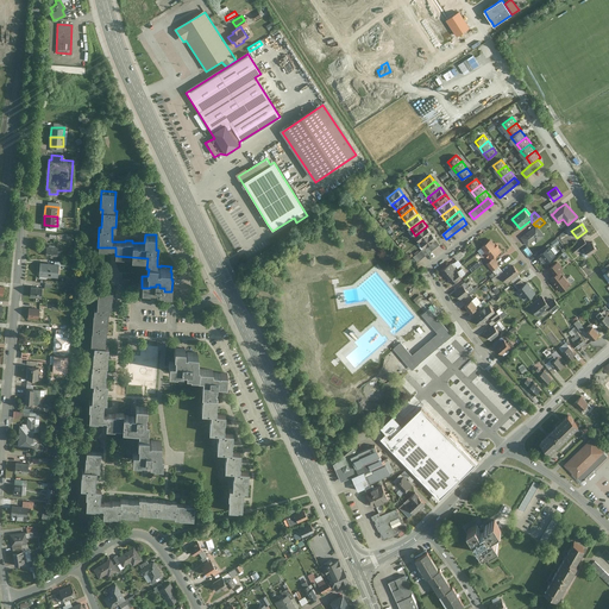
[(535,226),(521,237),(528,246),(535,240),(537,243),(545,236),(539,227),(537,225),(535,226)]
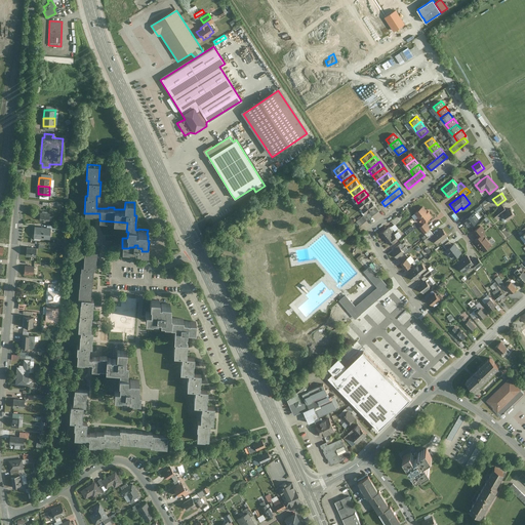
[(358,203),(362,208),(372,200),(368,195),(358,203)]
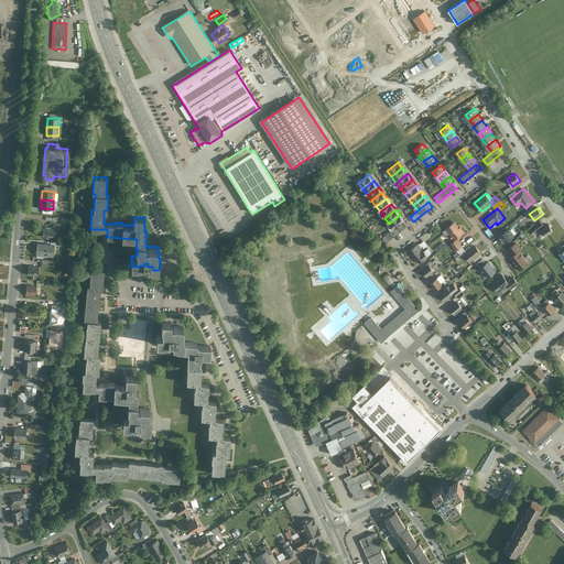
[(389,224),(393,229),(403,221),(404,220),(400,215),(389,224)]
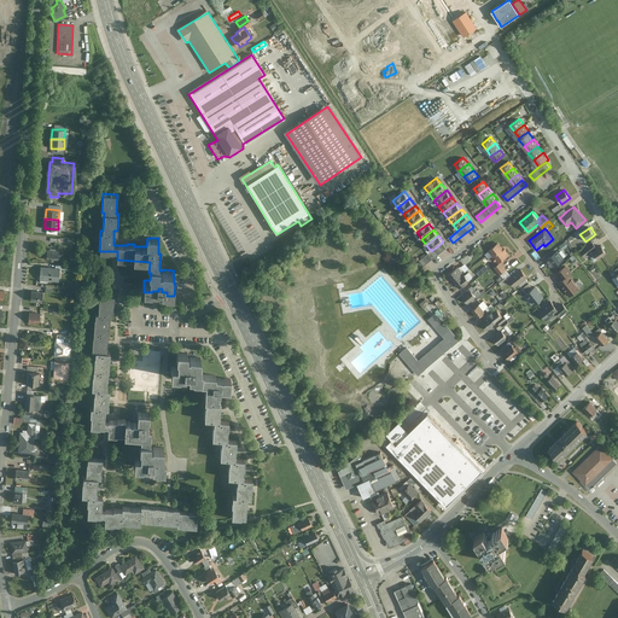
[(419,261),(424,267),(447,249),(442,243),(431,251),(419,261)]
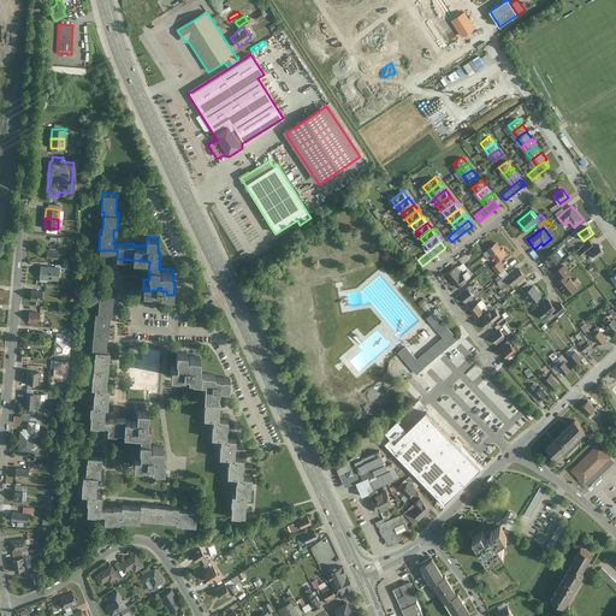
[(507,254),(497,242),(486,250),(496,262),(507,254)]
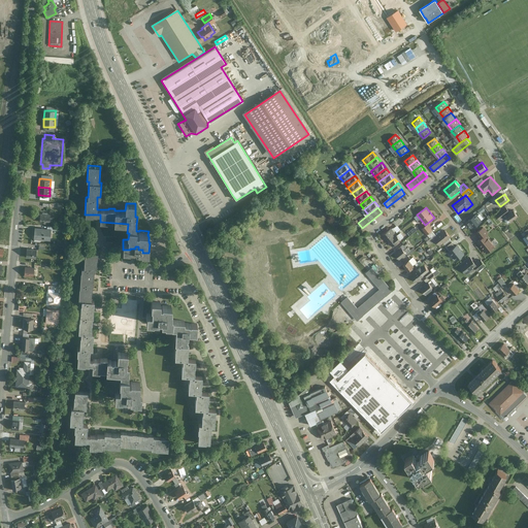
[(503,216),(508,211),(506,208),(497,216),(500,221),(504,218),(503,216)]
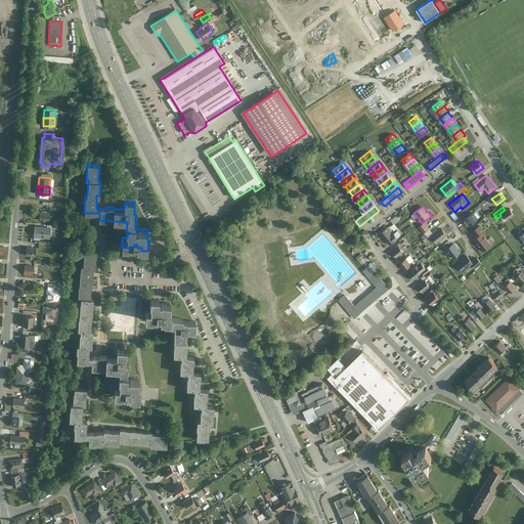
[(507,220),(514,215),(510,209),(503,214),(507,220)]
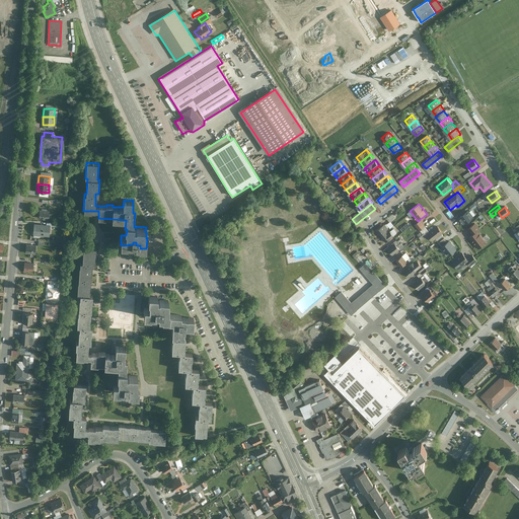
[(50,210),(40,209),(40,218),(49,218),(50,210)]
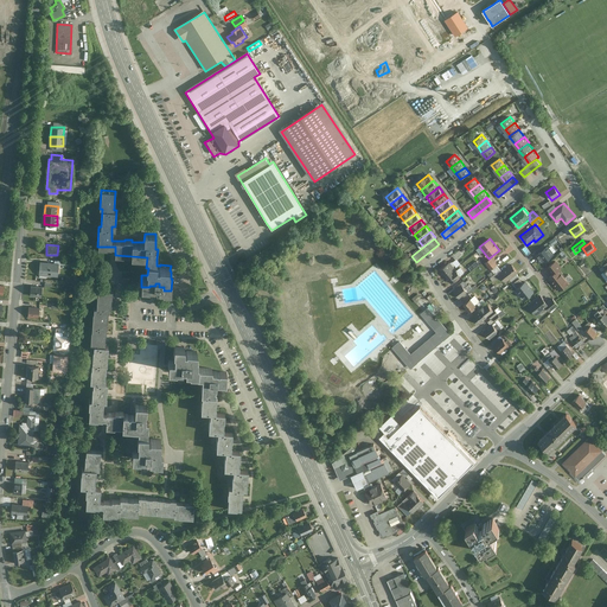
[(548,246),(537,255),(544,263),(555,255),(548,246)]
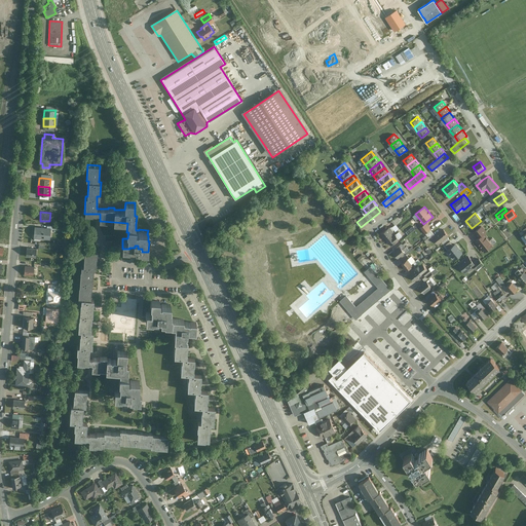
[(430,229),(426,224),(420,229),(424,234),(430,229)]
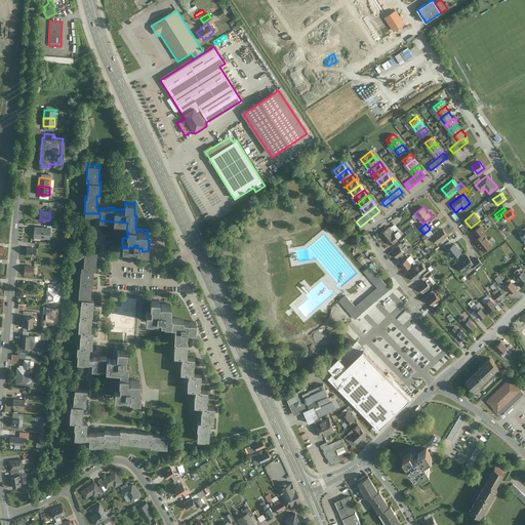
[(412,226),(405,231),(407,234),(415,229),(412,226)]
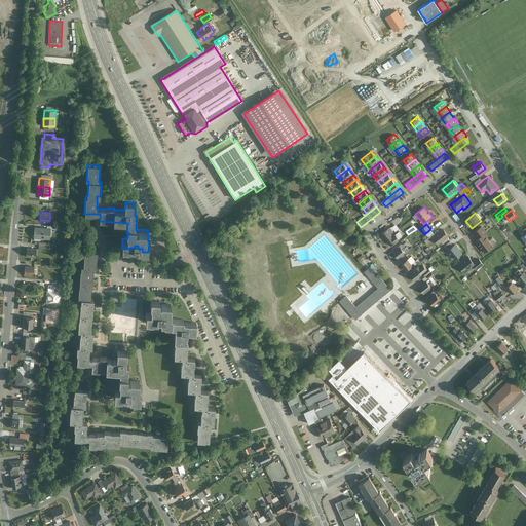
[(479,238),(485,233),(487,232),(482,226),(474,232),(479,238)]
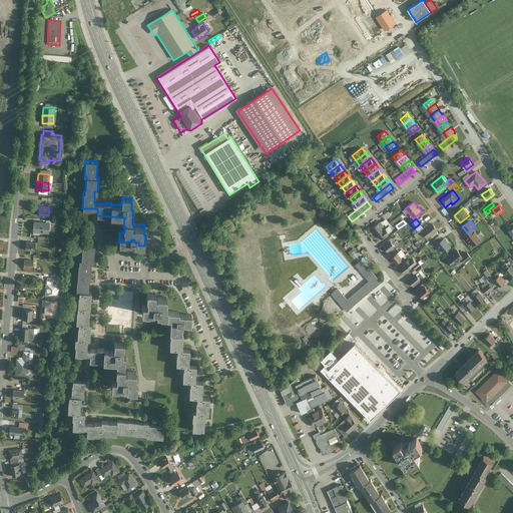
[(46,222),(34,221),(33,231),(50,233),(50,222),(46,222)]
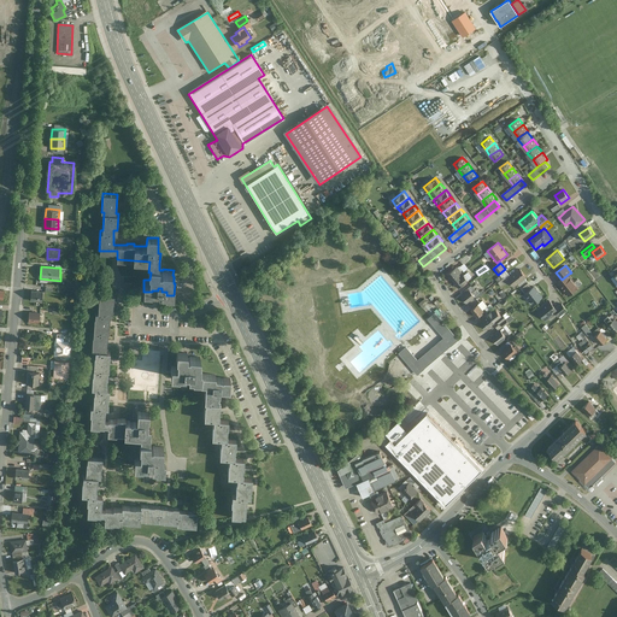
[(447,274),(452,281),(460,275),(456,269),(447,274)]
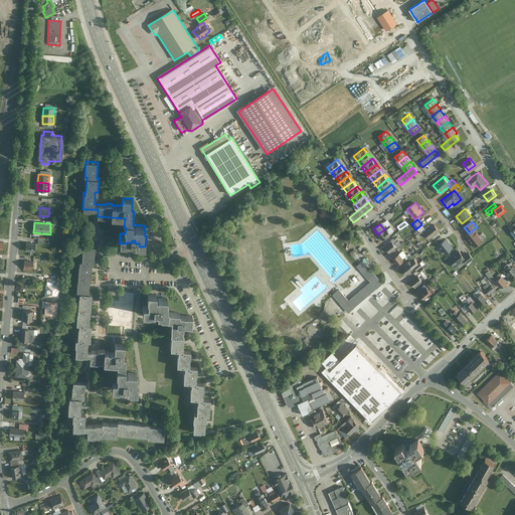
[(423,232),(430,239),(440,231),(435,224),(423,232)]
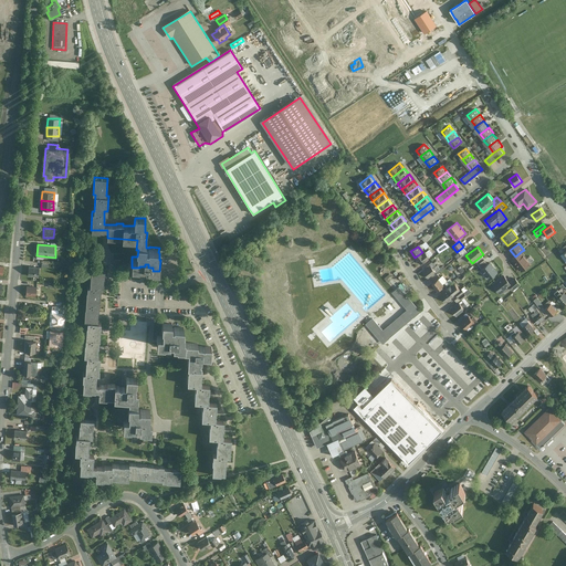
[(531,264),(522,251),(515,257),(512,259),(522,271),(531,264)]
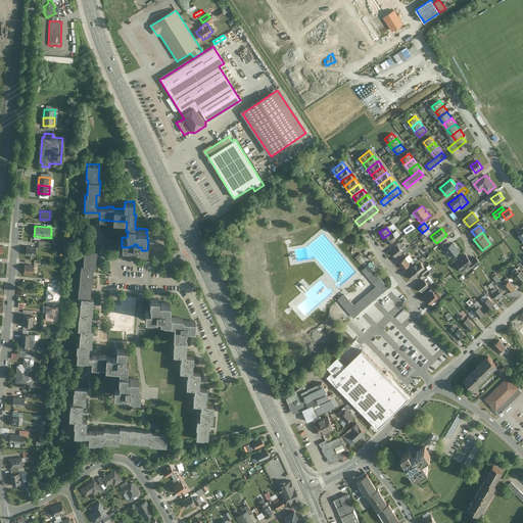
[(390,233),(383,238),(388,244),(394,239),(390,233)]
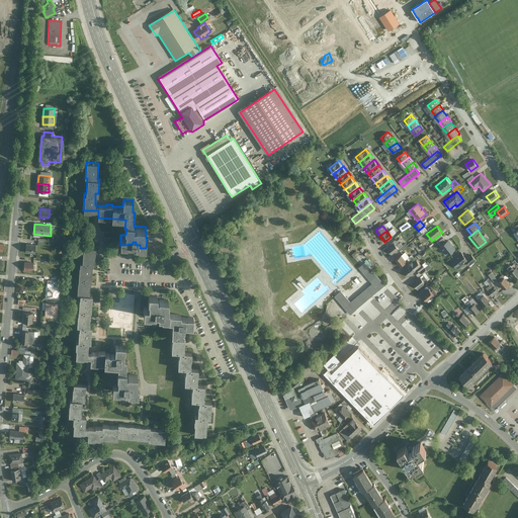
[(441,246),(446,242),(443,238),(438,242),(441,246)]
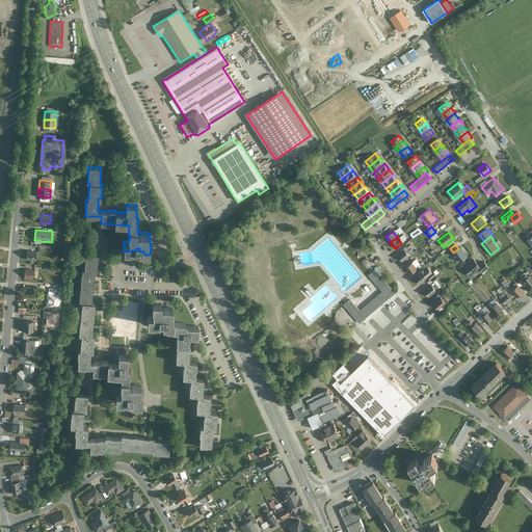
[(397,255),(402,262),(414,253),(407,246),(397,255)]
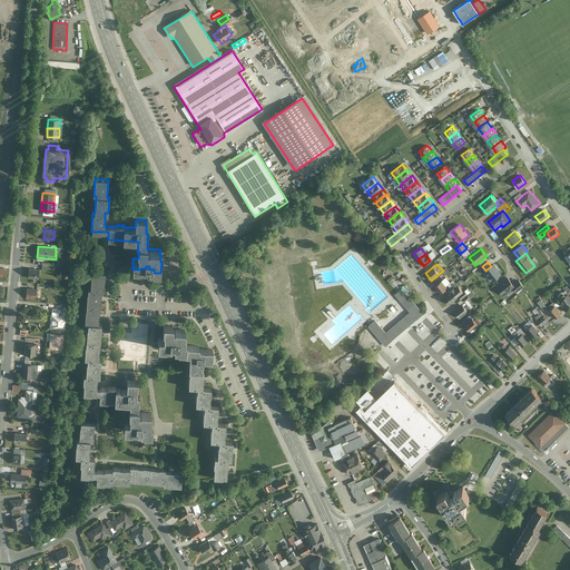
[(502,275),(494,264),(491,266),(485,271),(493,282),(502,275)]
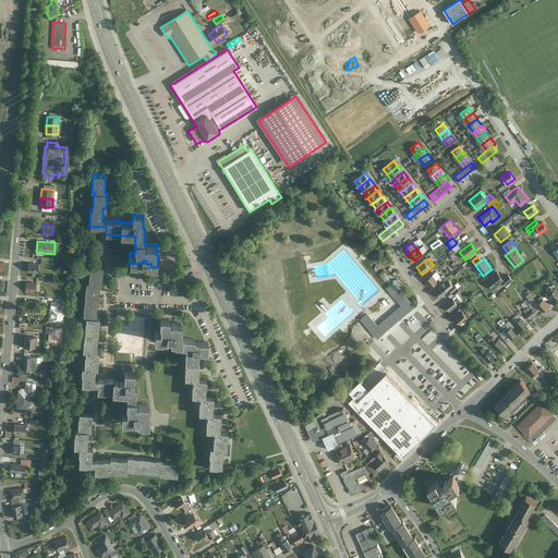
[(39,264),(28,263),(28,271),(39,273),(39,264)]
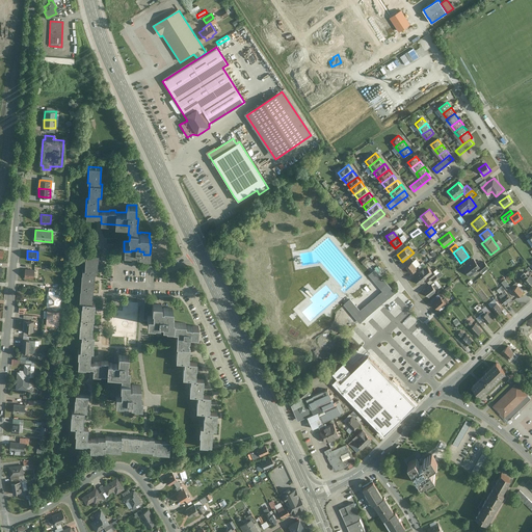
[(365,262),(371,256),(367,253),(361,258),(365,262)]
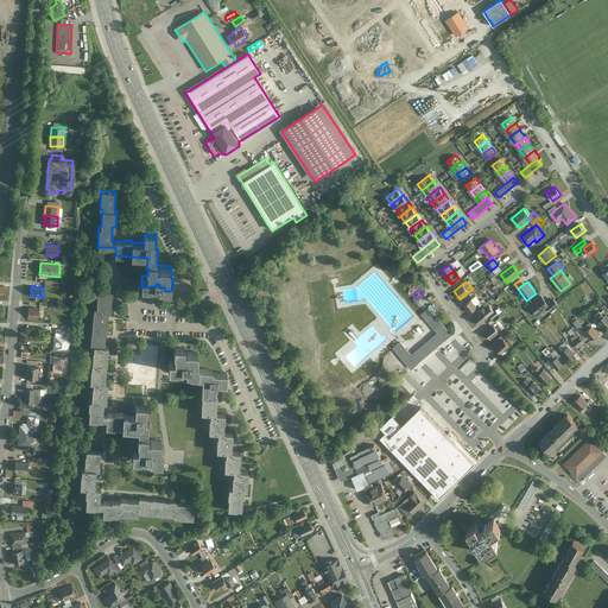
[(111,309),(112,291),(99,291),(96,308),(94,308),(90,344),(94,346),(90,382),(93,382),(92,400),(89,400),(88,420),(107,422),(106,429),(114,430),(114,429),(121,429),(121,430),(138,431),(137,450),(132,450),(131,460),(149,461),(149,463),(162,464),(163,454),(160,454),(160,441),(150,441),(150,442),(149,442),(150,422),(149,422),(149,407),(134,407),(134,416),(124,415),(124,412),(118,412),(118,413),(114,413),(114,415),(107,413),(106,415),(102,415),(103,401),(106,403),(107,382),(103,382),(107,346),(105,346),(107,309),(111,309)]
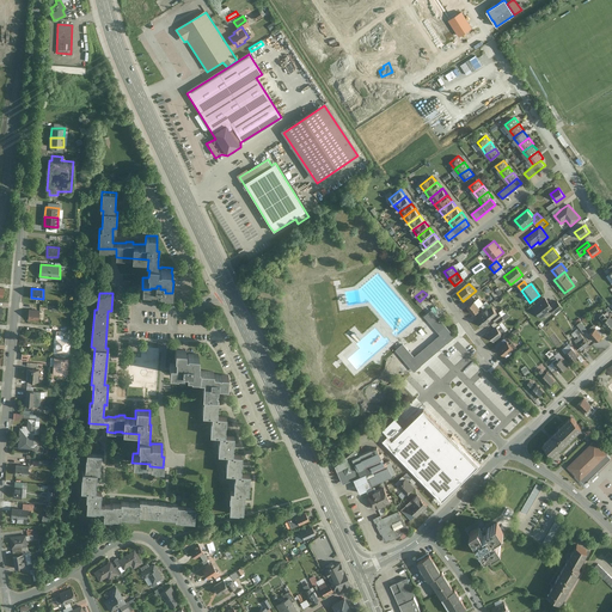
[(545,298),(533,308),(540,318),(554,307),(545,298)]
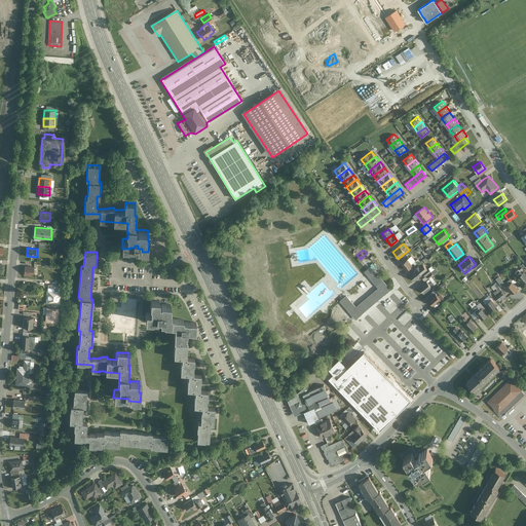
[(408,259),(402,264),(406,270),(412,265),(408,259)]
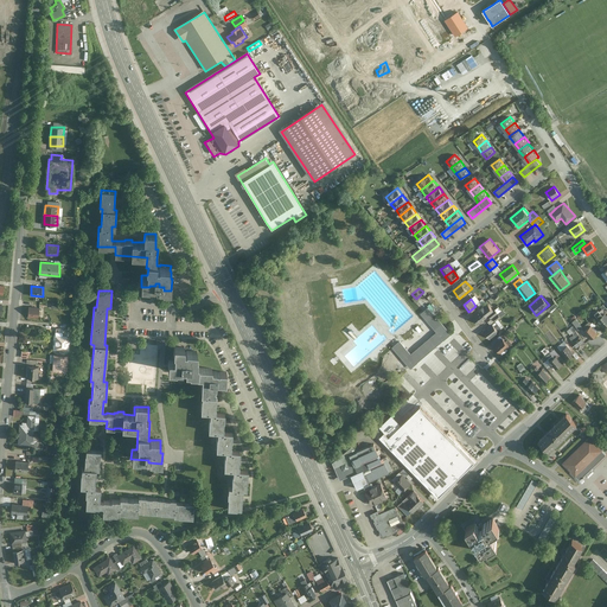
[(472,317),(478,324),(494,311),(489,305),(472,317)]
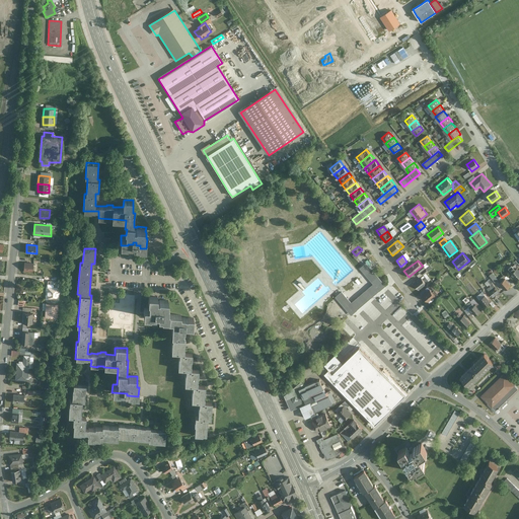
[(34,264),(25,263),(24,271),(33,272),(34,264)]
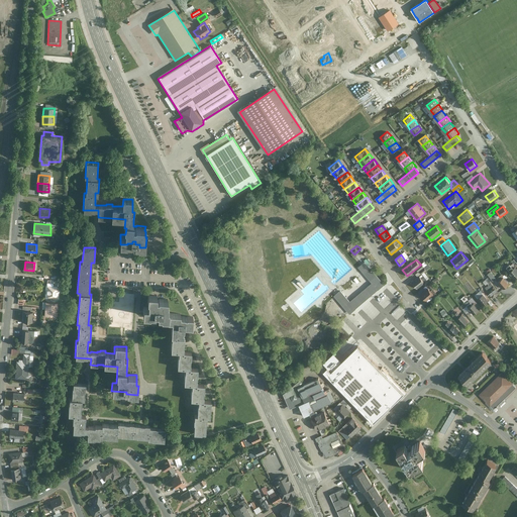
[(375,293),(385,284),(366,262),(359,267),(374,283),(351,302),(341,290),(335,296),(350,314),(375,293)]
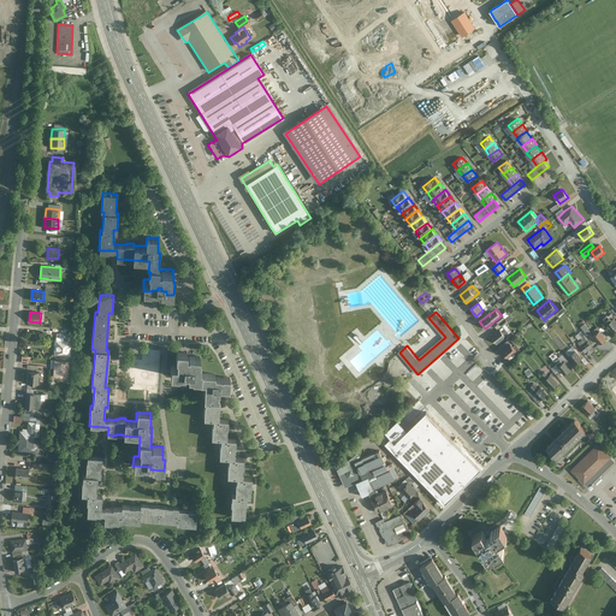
[(608,324),(606,325),(614,332),(615,330),(615,319),(615,318),(612,320),(608,315),(604,319),(608,324)]
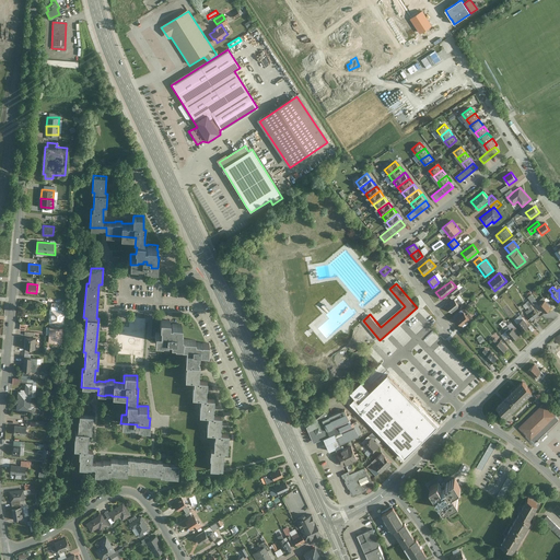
[(527,296),(533,304),(537,302),(532,293),(527,296)]
